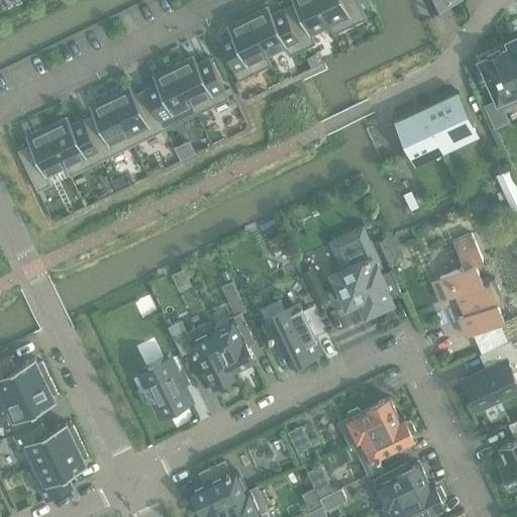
[(299,41),(303,49),(316,43),(312,34),(329,26),(333,34),(334,34),(330,25),(317,0),(292,0),(294,3),(283,8),(299,41)]
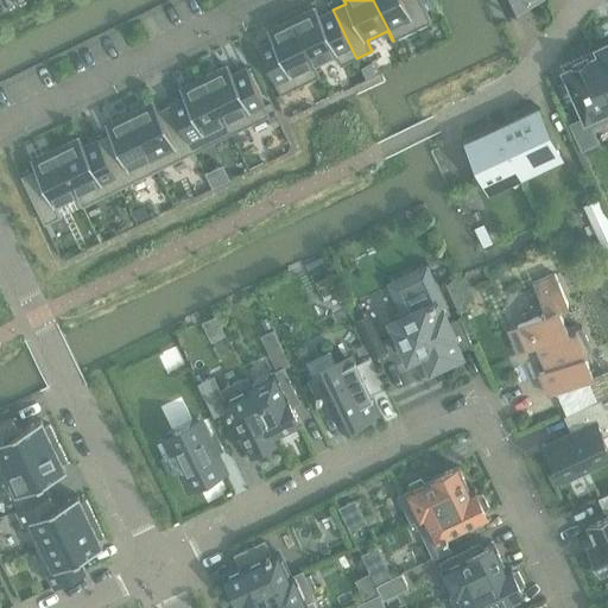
[(393,40),(431,21),(426,12),(420,0),(373,0),(388,30),(393,40)]
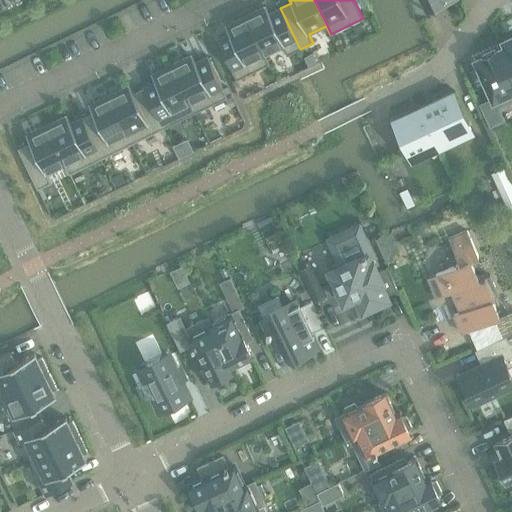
[(419,0),(424,10),(425,11),(426,11),(432,8),(428,0),(419,0)]
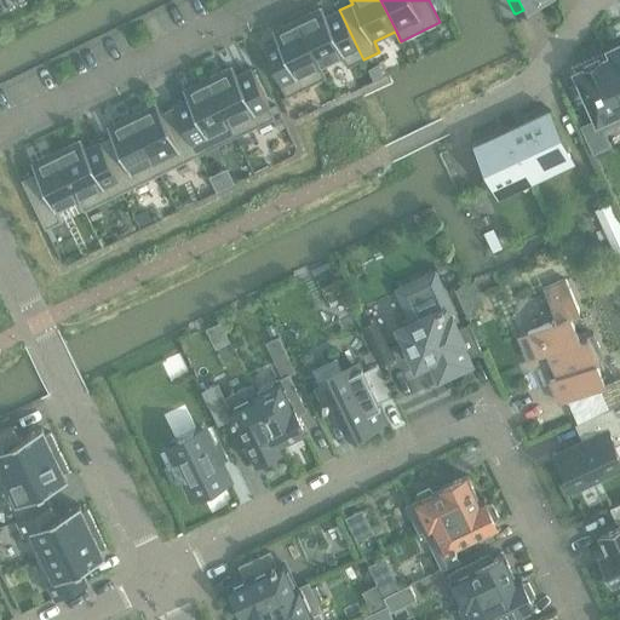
[(348,67),(363,59),(359,50),(339,10),(326,17),(321,9),(297,19),(320,68),(326,78),(321,67),(343,57),(348,67)]
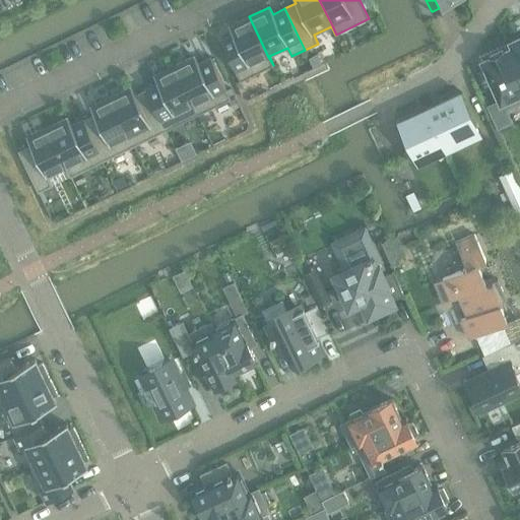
[(236,72),(240,81),(253,75),(273,65),(268,57),(249,16),(229,26),(233,34),(219,40),(236,72)]
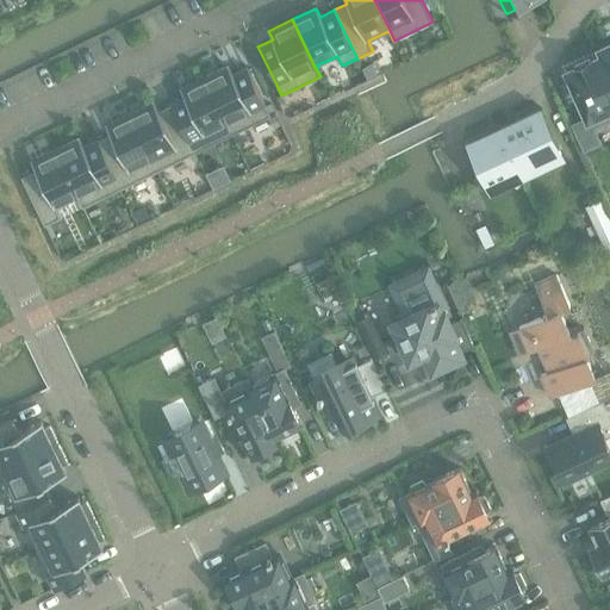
[(603,56),(596,60),(609,91),(609,45),(601,50),(603,56)]
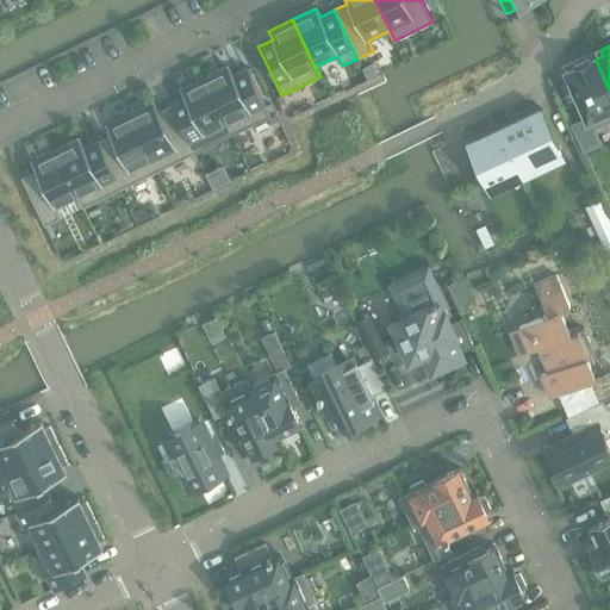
[(574,69),(567,73),(587,118),(572,124),(584,150),(601,143),(593,129),(609,120),(609,91),(596,60),(591,62),(590,60),(573,67),(574,69)]
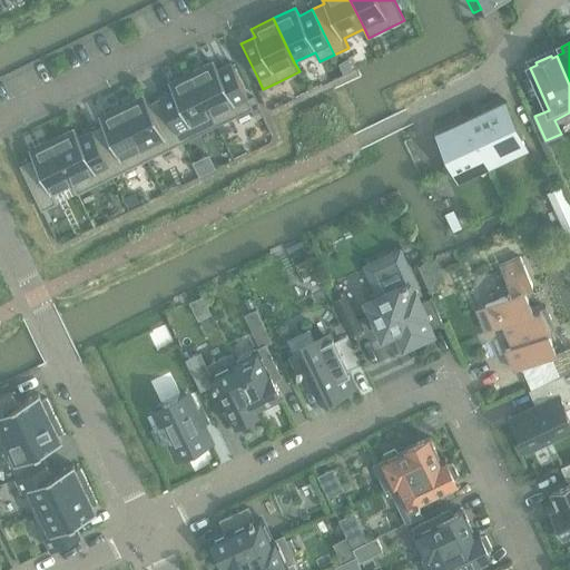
[(347,60),(338,65),(344,75),(352,70),(353,70),(347,60)]
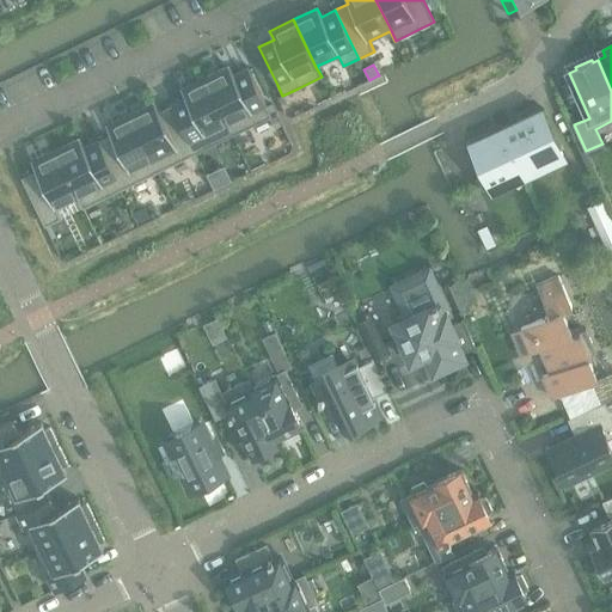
[(233,135),(271,116),(267,106),(248,68),(233,74),(230,66),(204,78),(227,124),(233,135)]
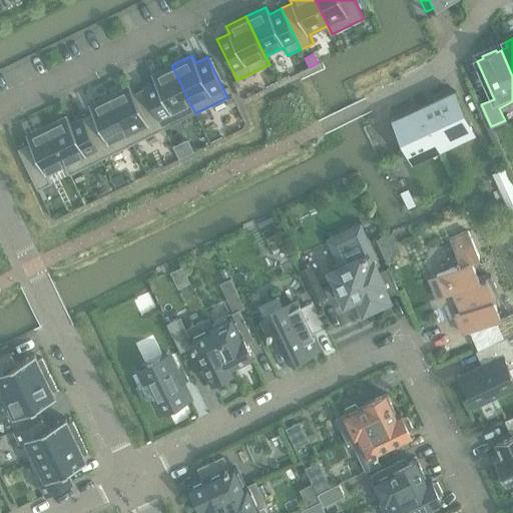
[(159,119),(164,128),(195,113),(190,104),(171,65),(151,75),(155,82),(144,87),(159,119)]
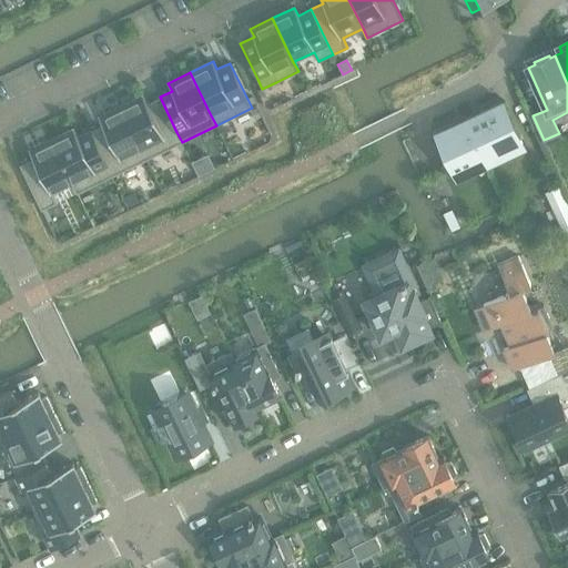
[(146,159),(182,142),(176,132),(160,97),(146,103),(143,94),(121,105),(142,149),(146,159)]
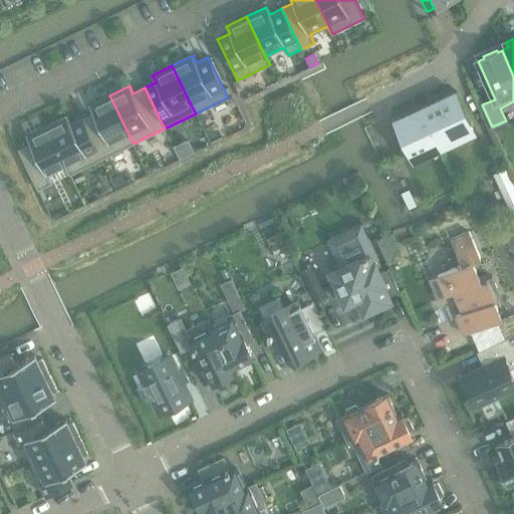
[(425,106),(441,143),(473,129),(456,92),(425,106)]
